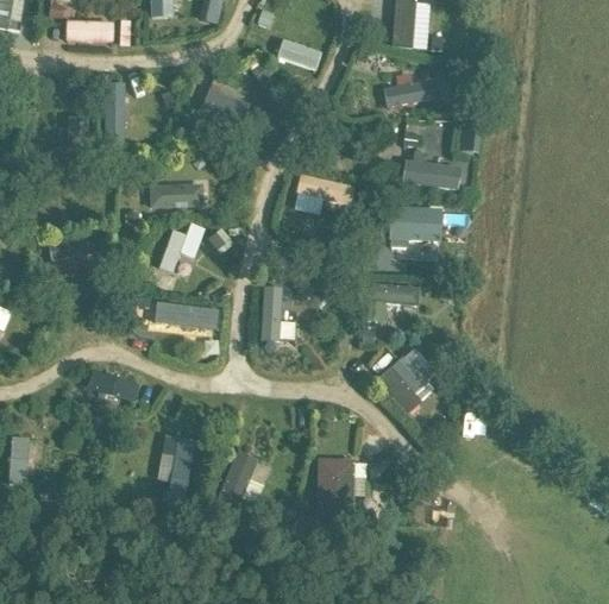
[(0,0),(0,26),(7,29),(8,27),(10,19),(12,0),(0,0)]
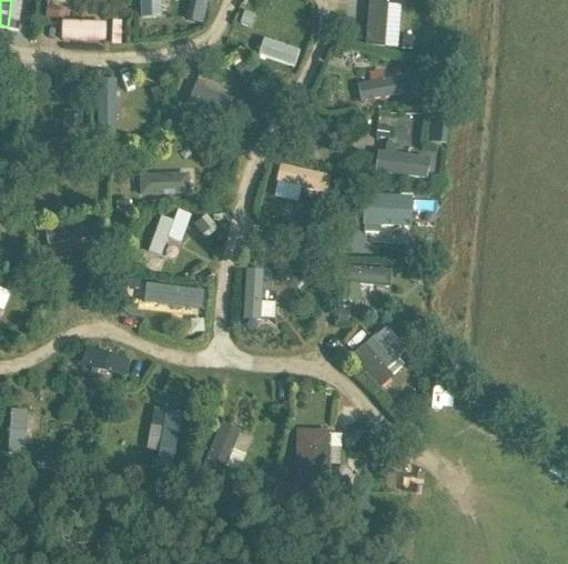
[(140,0),(141,16),(160,16),(159,0),(140,0)]
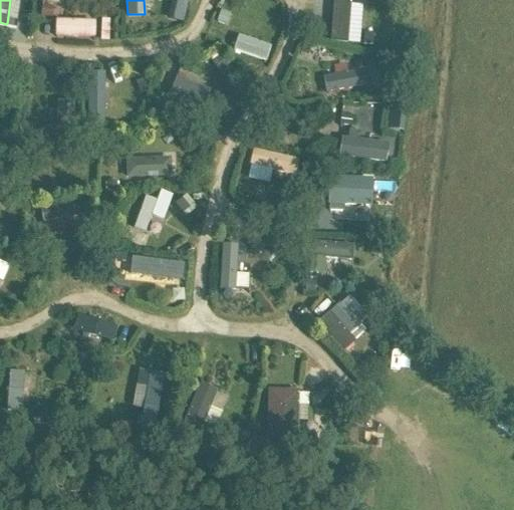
[(182,20),(187,0),(170,0),(166,15),(182,20)]
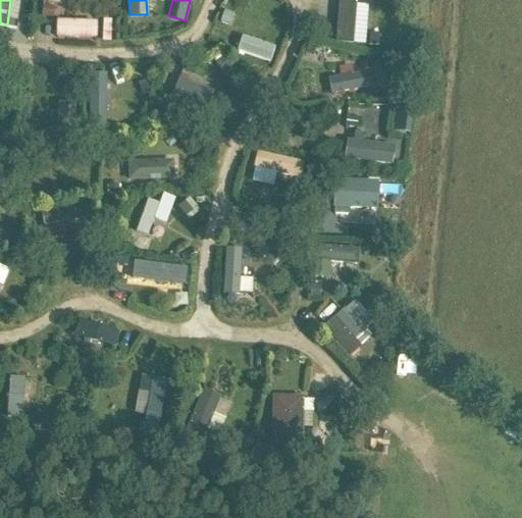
[(338,0),(335,39),(354,40),(356,0),(338,0)]
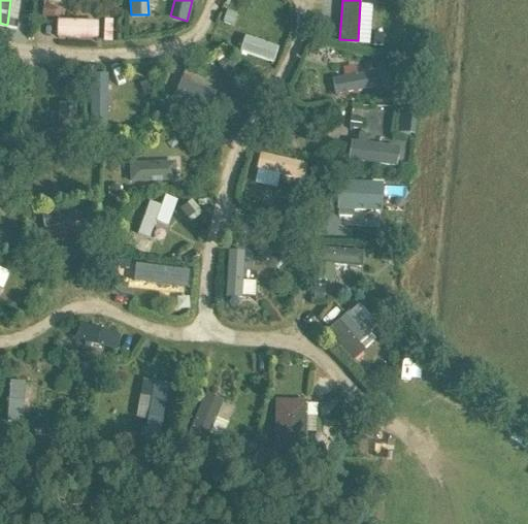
[(59,19),(58,35),(97,36),(97,20),(59,19)]
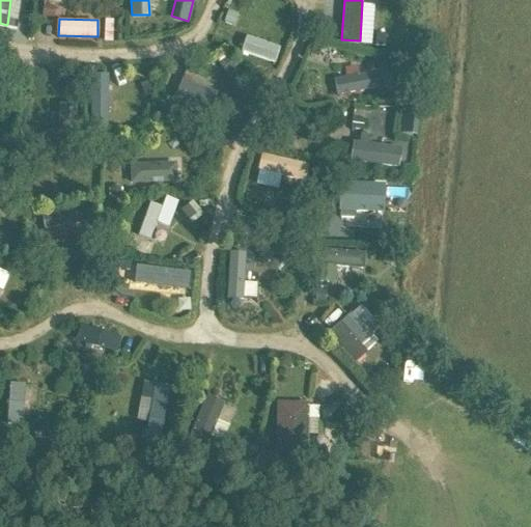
[(246,34),(241,49),(275,60),(279,47),(246,34)]
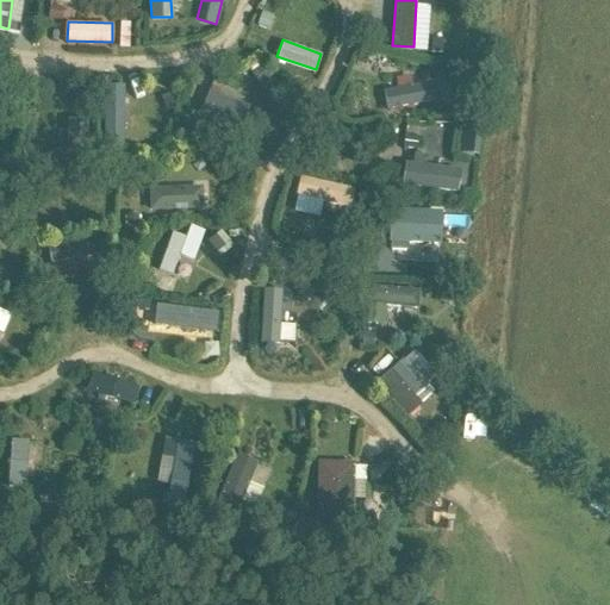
[(398,87),(384,89),(386,106),(436,97),(434,81),(412,85),(398,87)]
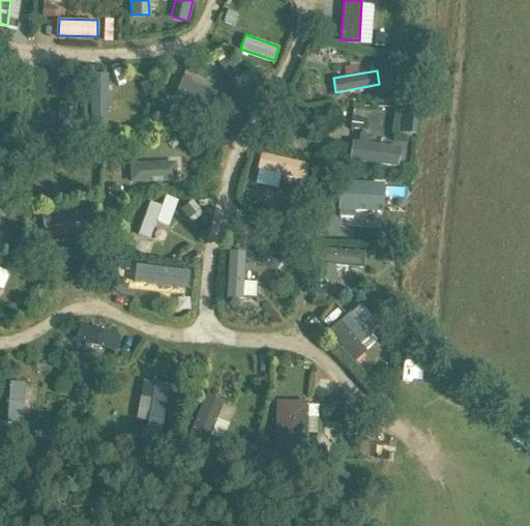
[(91,72),(90,115),(108,115),(108,72),(91,72)]
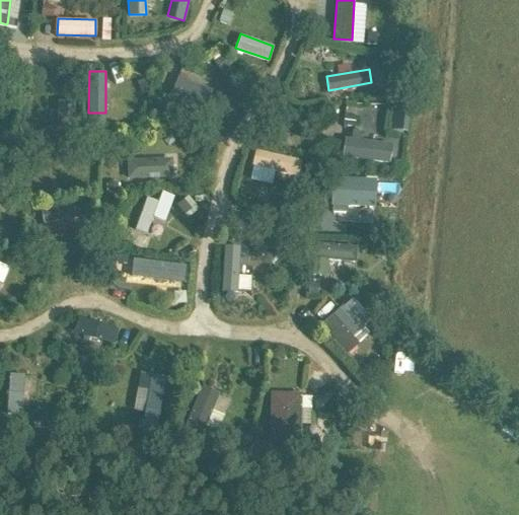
[(177,77),(168,100),(202,114),(211,90),(177,77)]
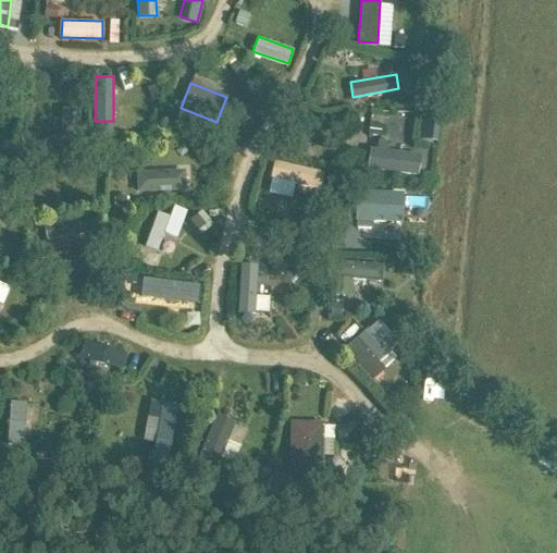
[(78,152),(79,108),(64,108),(63,137),(49,136),(49,151),(78,152)]
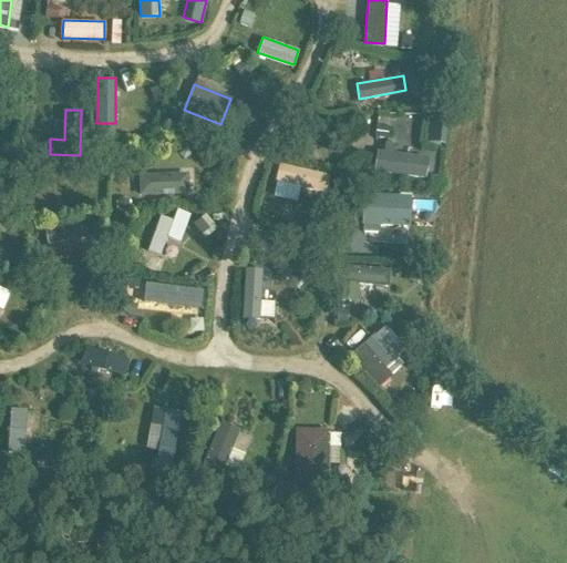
[(378,150),(375,171),(426,177),(429,155),(393,152),(384,151),(378,150)]
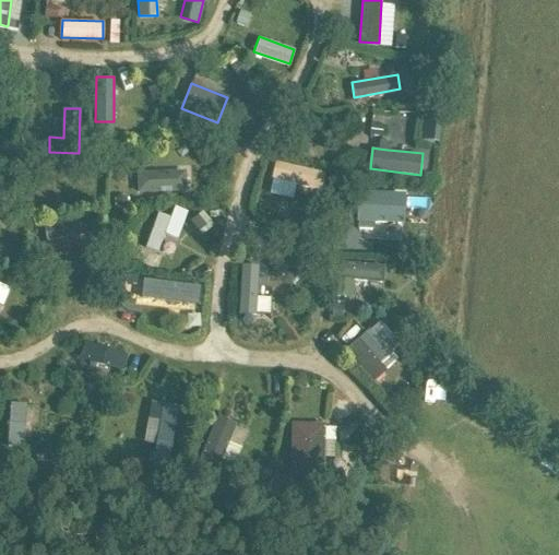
[(276,162),(273,177),(296,182),(321,188),(325,173),(276,162)]
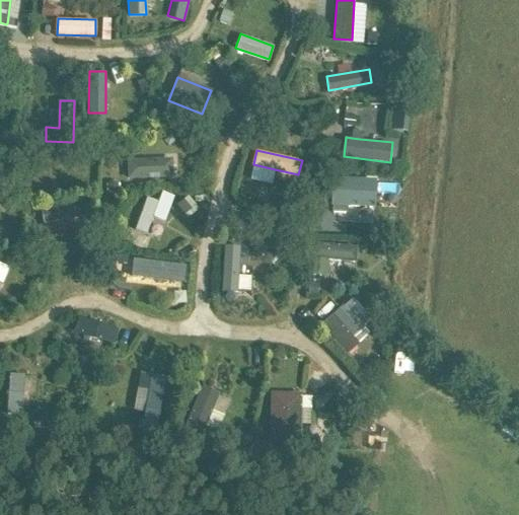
[(172,158),(128,159),(128,177),(173,176),(172,158)]
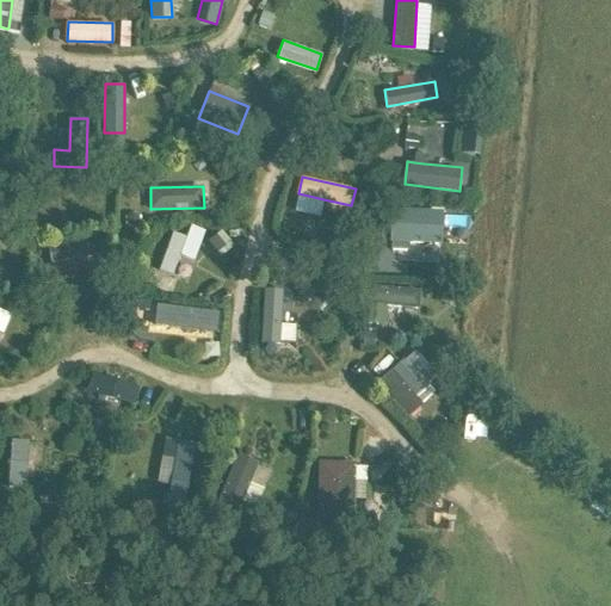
[(393,210),(392,242),(392,249),(408,251),(409,242),(440,245),(443,212),(393,210)]
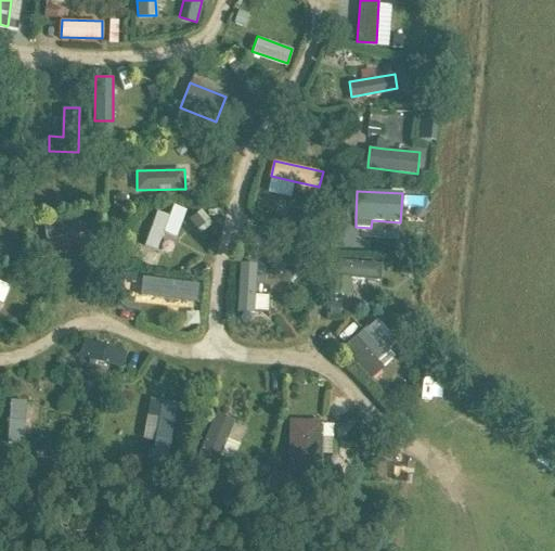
[(157,209),(145,244),(157,248),(164,231),(178,235),(188,208),(173,204),(170,214),(157,209)]
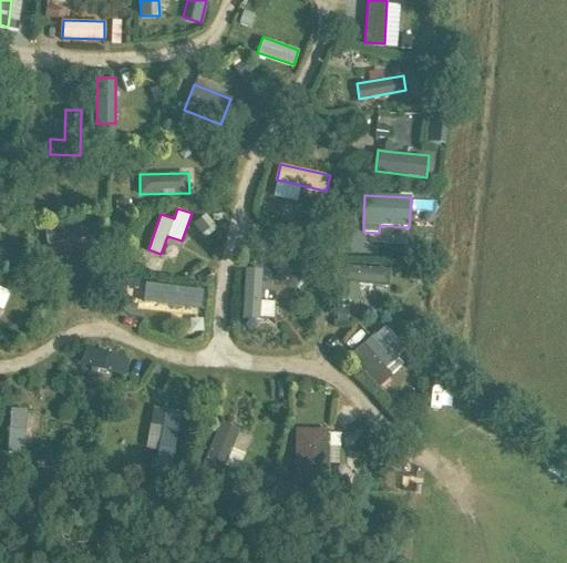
[(91,223),(44,232),(47,245),(49,245),(79,238),(93,236),(91,223)]
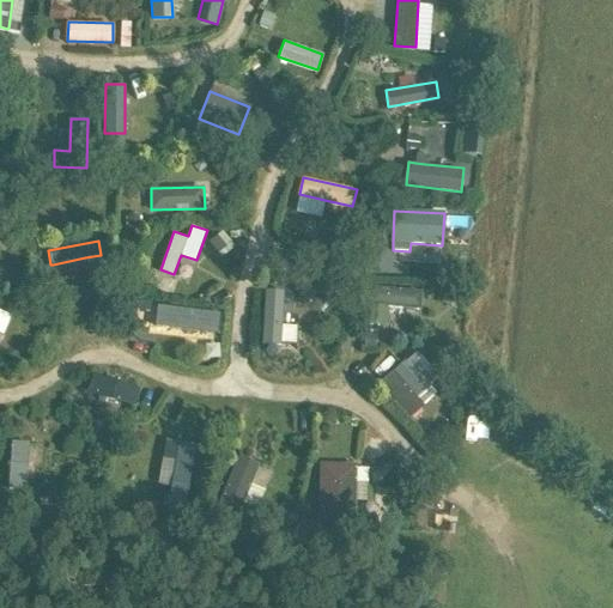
[(368,284),(366,302),(388,304),(423,306),(424,289),(368,284)]
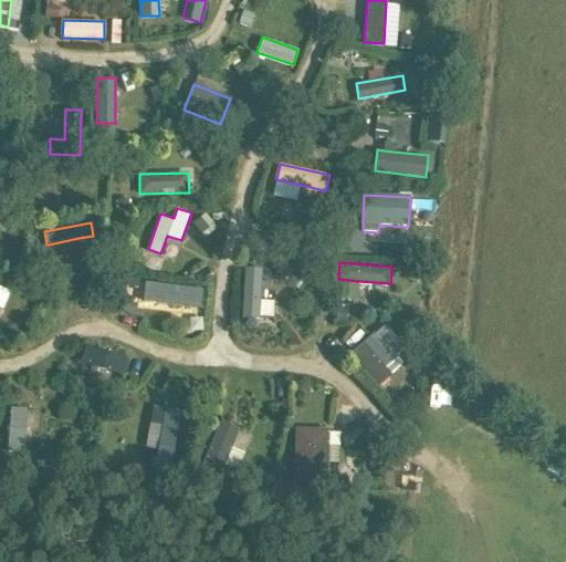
[(244,267),(242,315),(259,316),(259,314),(260,299),(261,267),(244,267)]
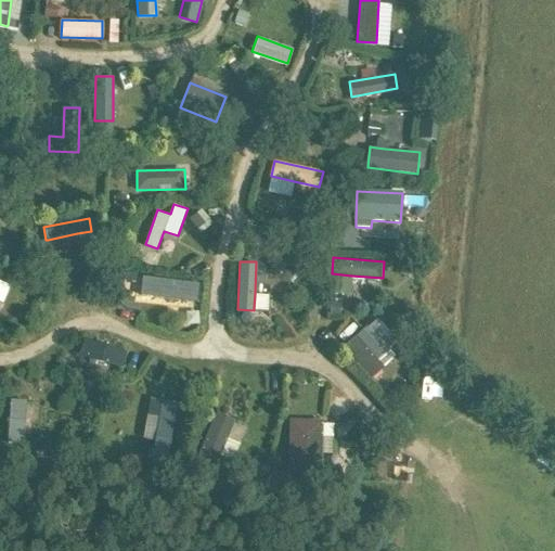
[(142,276),(140,293),(197,300),(199,282),(142,276)]
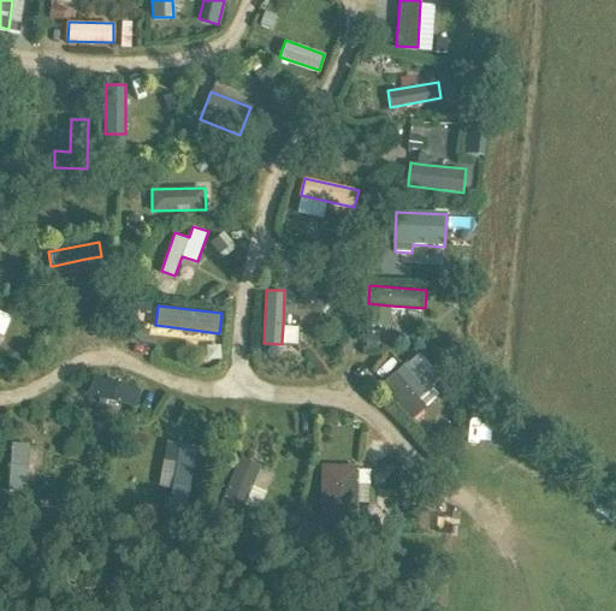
[(410,357),(379,385),(409,420),(426,404),(418,395),(432,383),(410,357)]
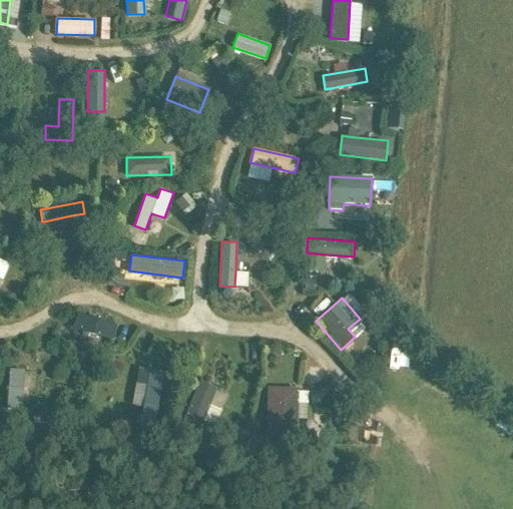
[(78,313),(74,327),(111,338),(115,323),(78,313)]
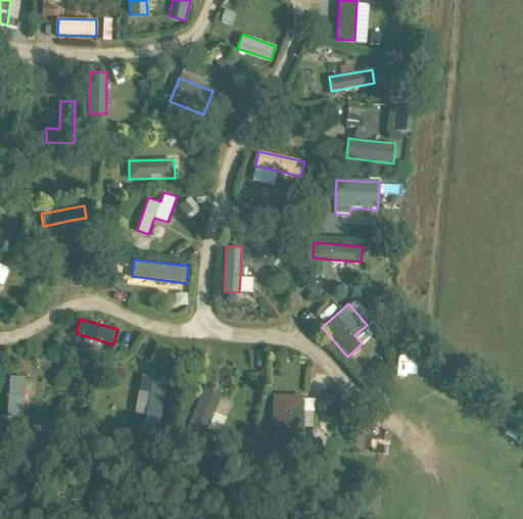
[(72,367),(90,373),(95,361),(77,354),(72,367)]
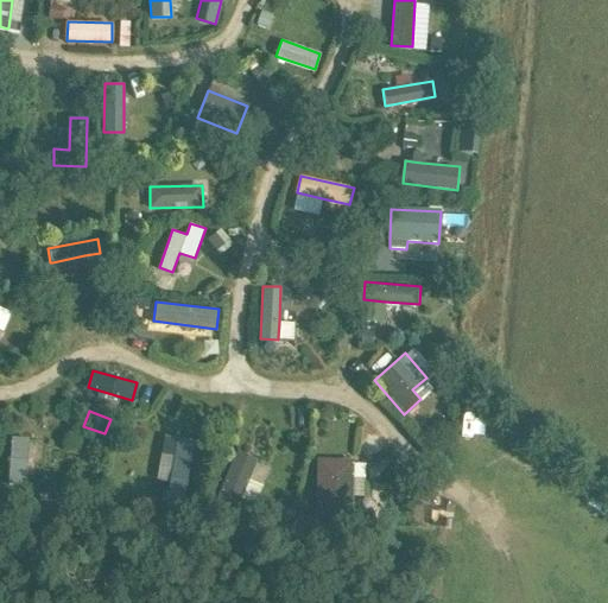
[(11,438),(8,481),(26,482),(29,439),(11,438)]
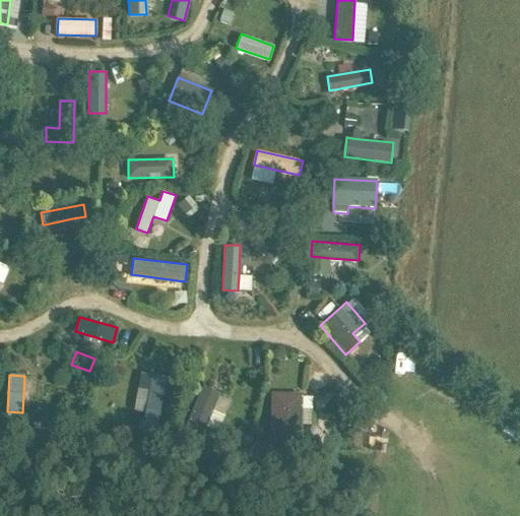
[(217,431),(230,400),(217,395),(217,394),(201,388),(190,415),(179,410),(170,434),(181,439),(196,445),(204,426),(217,431)]
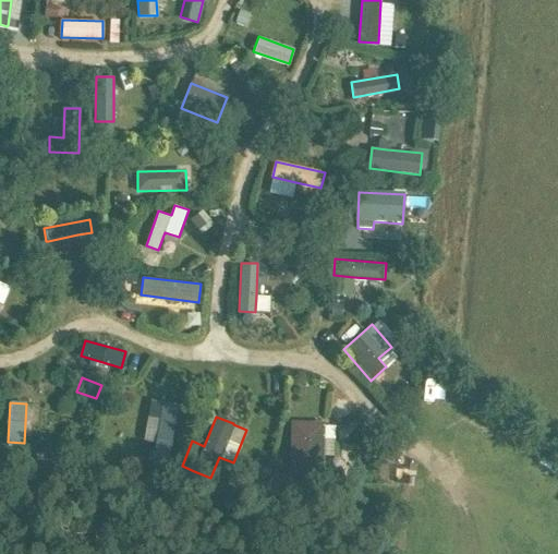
[(323,418),(291,417),(288,476),(320,477),(323,418)]
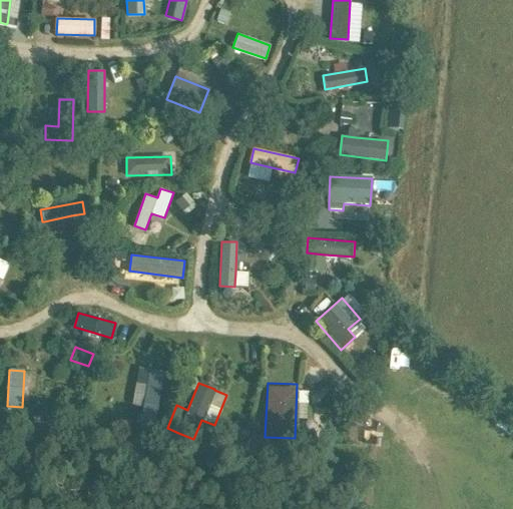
[(143,406),(140,425),(155,428),(162,387),(147,384),(143,406)]
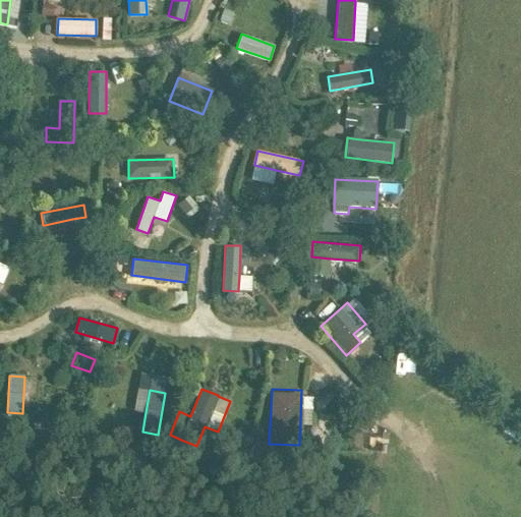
[(34,412),(33,431),(49,431),(49,413),(34,412)]
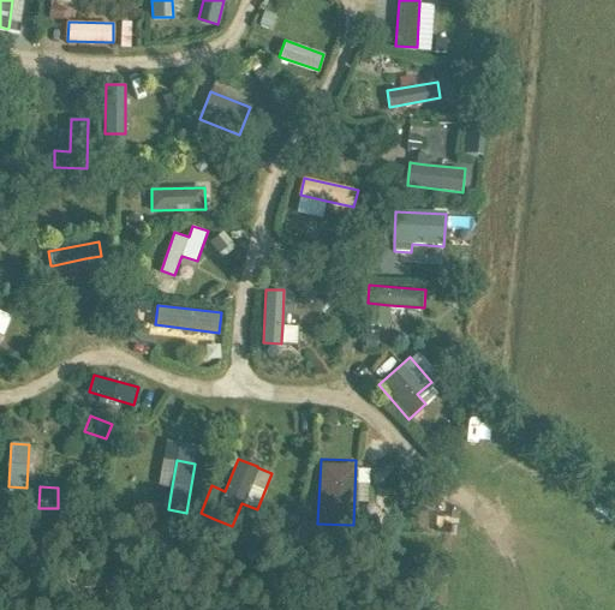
[(381,512),(400,507),(396,491),(376,496),(381,512)]
